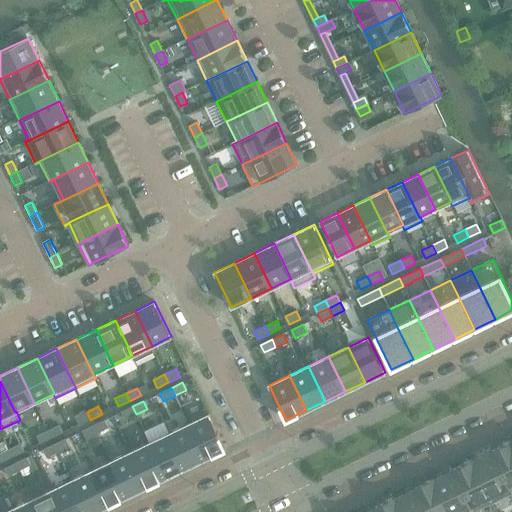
[(136,414),(132,406),(121,412),(124,420),(136,414)]
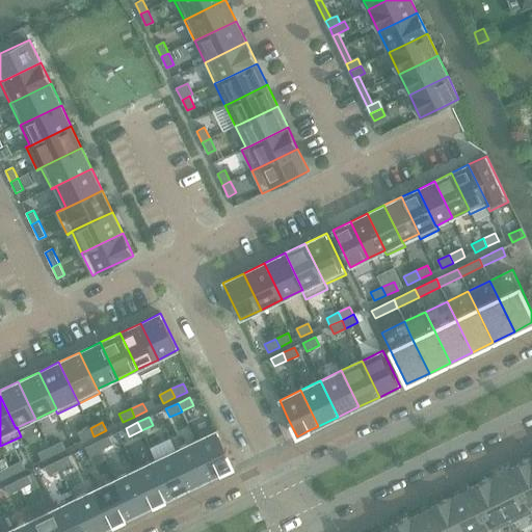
[(94,436),(90,428),(78,433),(82,442),(94,436)]
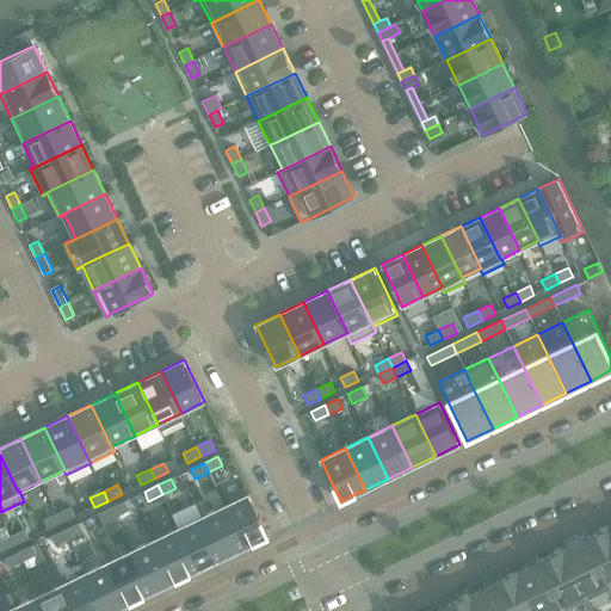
[(259,514),(248,494),(226,505),(246,548),(257,542),(258,542),(270,536),(259,514)]
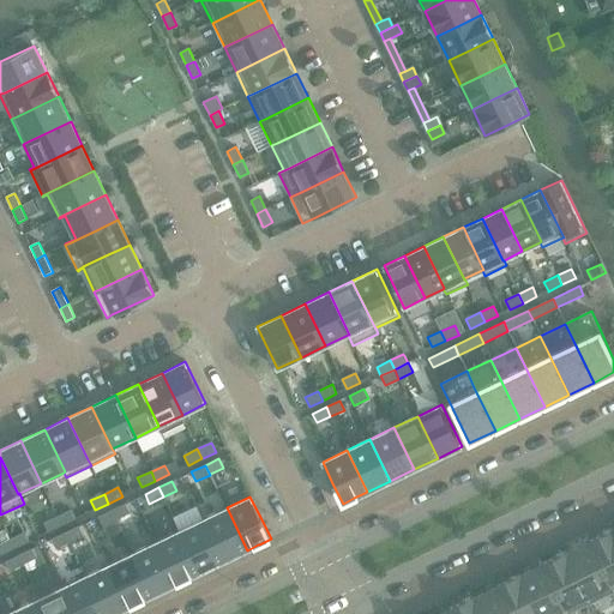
[(130,513),(125,504),(112,510),(116,519),(130,513)]
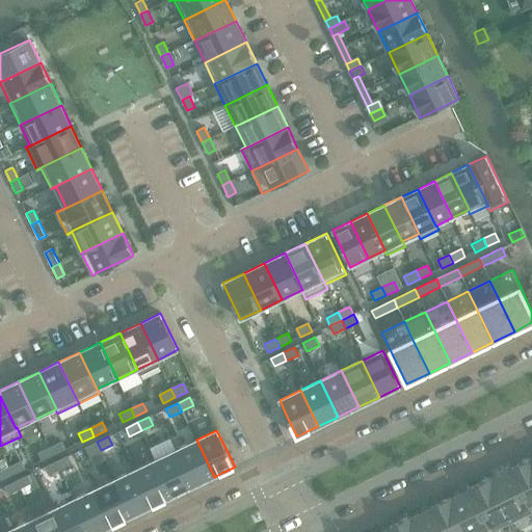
[(214,477),(196,440),(176,450),(193,486),(214,477)]
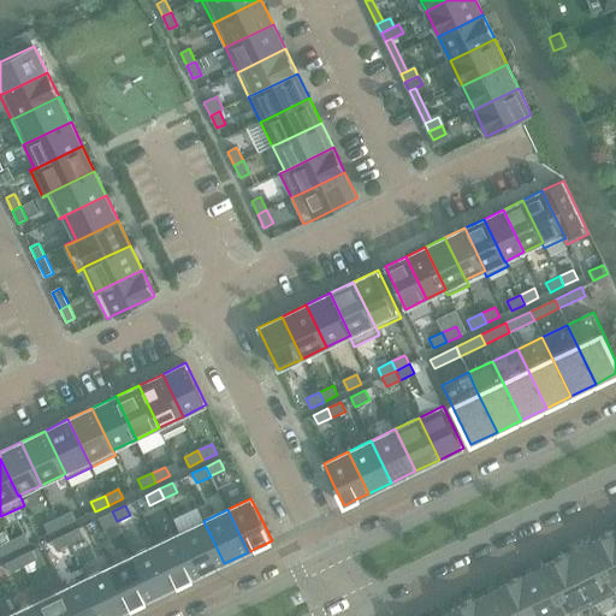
[(71,511),(58,517),(61,527),(76,521),(71,511)]
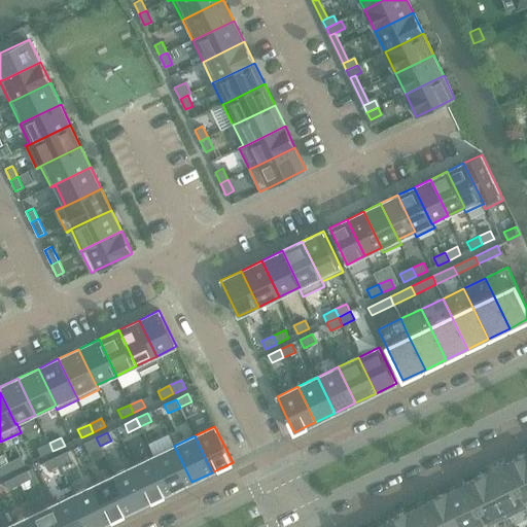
[(100,446),(96,437),(84,444),(89,452),(100,446)]
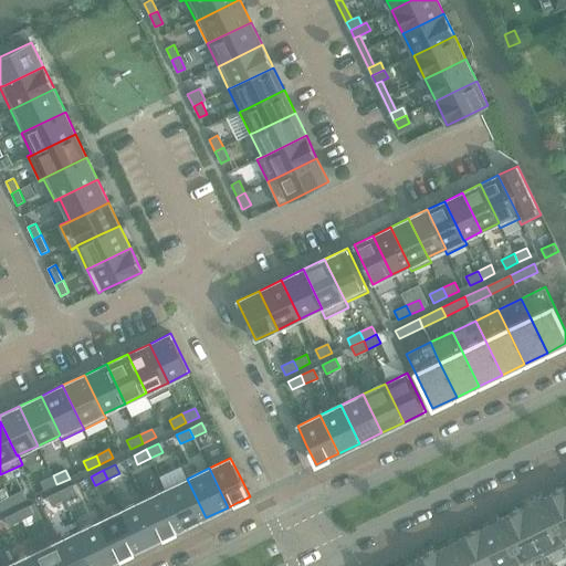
[(56,484),(53,475),(40,482),(44,491),(56,484)]
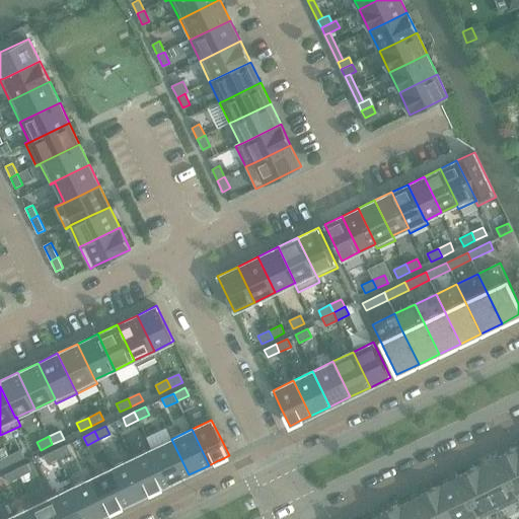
[(189,474),(171,439),(152,448),(169,484),(189,474)]
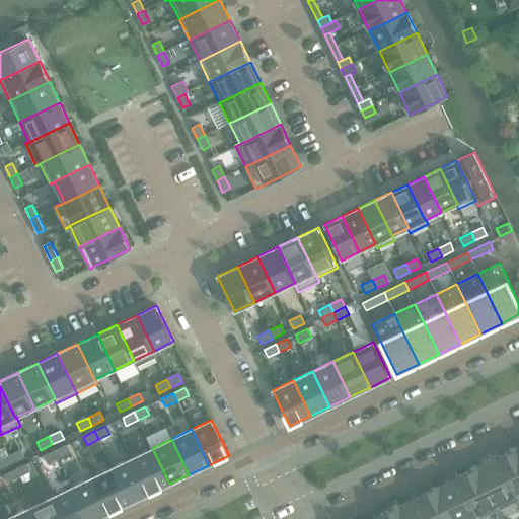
[(70,452),(66,444),(55,450),(59,458),(70,452)]
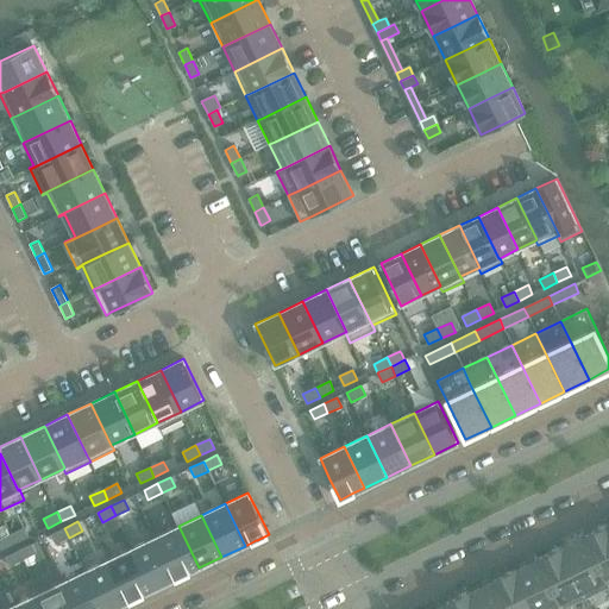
[(608,527),(607,523),(584,535),(595,558),(606,579),(608,585),(608,527)]
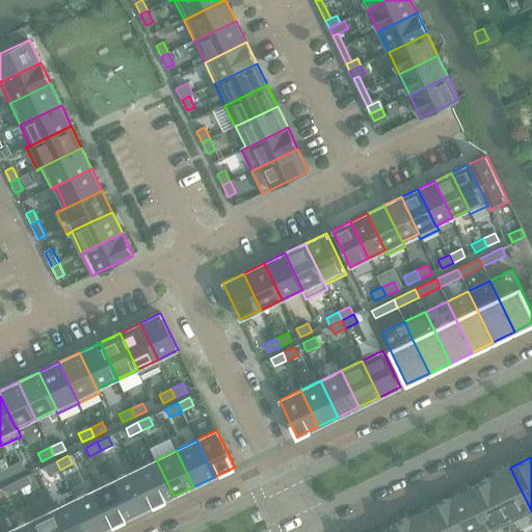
[(156,459),(135,470),(144,487),(153,506),(163,501),(164,501),(174,496),(156,459)]
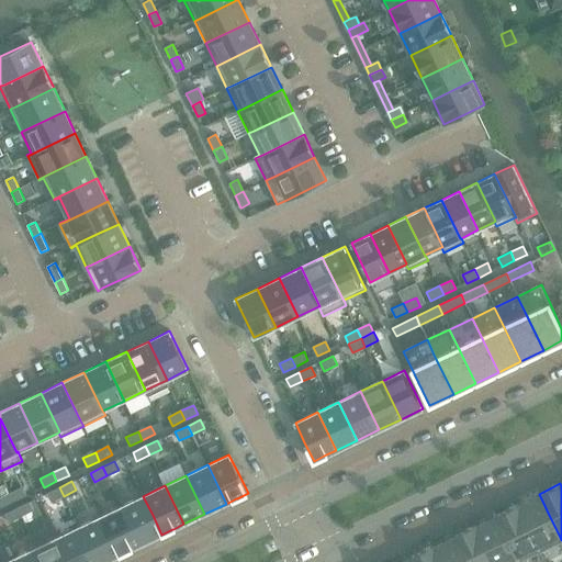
[(22,487),(10,493),(14,502),(26,496),(22,487)]
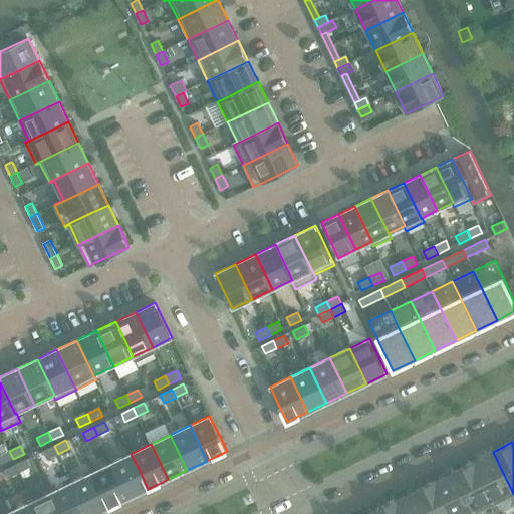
[(58,454),(54,446),(43,451),(47,459),(58,454)]
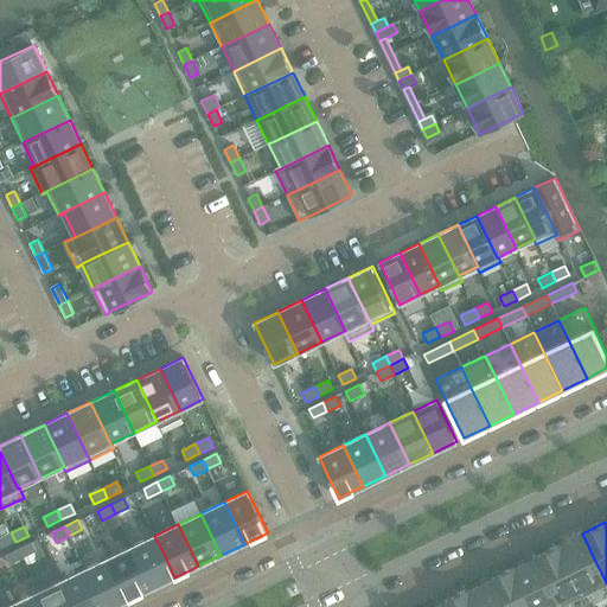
[(16,542),(11,532),(0,537),(0,544),(1,549),(16,542)]
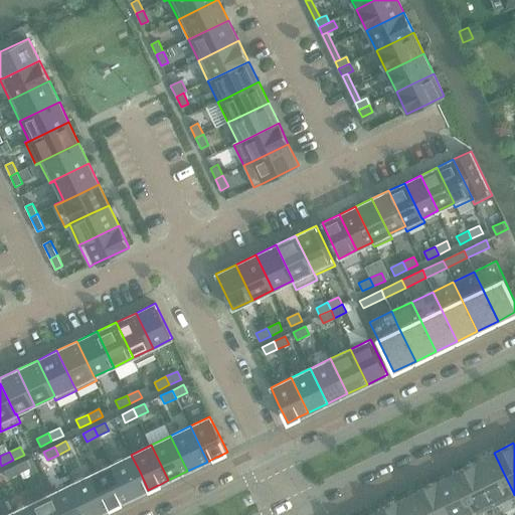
[(503,472),(494,453),(493,453),(494,456),(476,464),(475,462),(474,462),(484,481),(493,500),(496,506),(514,496),(514,495),(512,490),(503,472)]
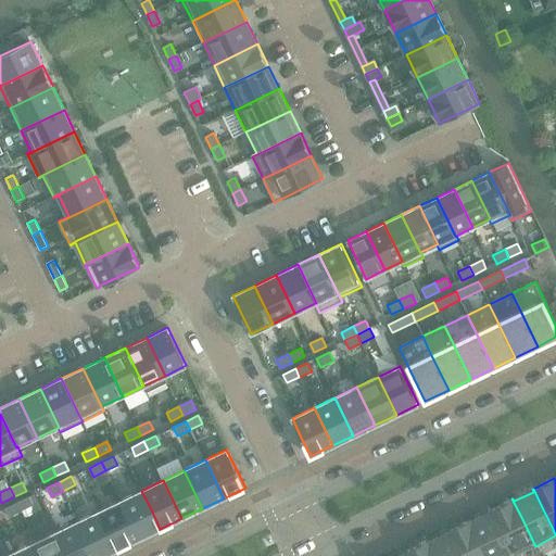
[(141,491),(121,501),(139,539),(160,529),(151,509),(141,491)]
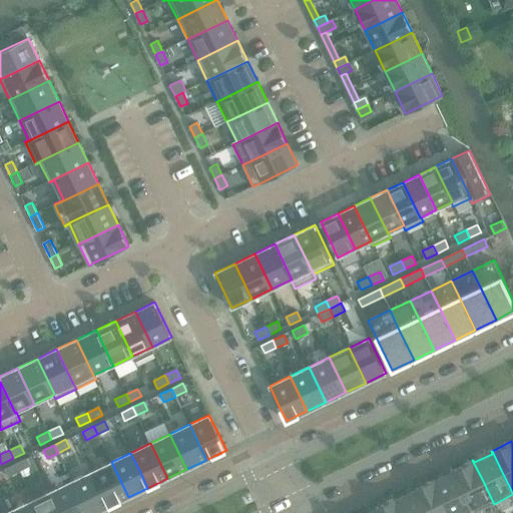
[(30,466),(27,458),(15,464),(19,472),(30,466)]
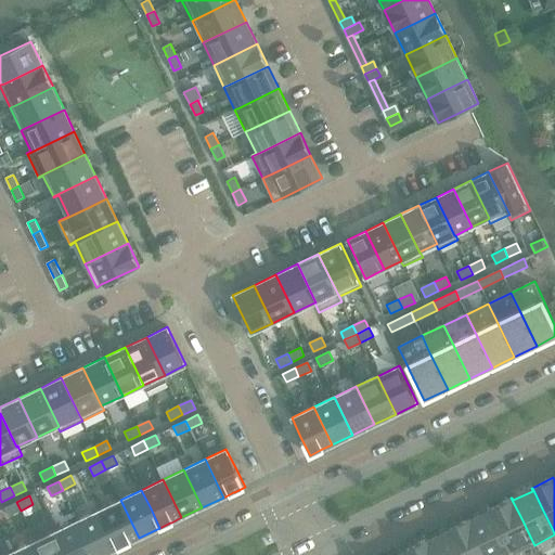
[(521,518),(511,498),(490,508),(500,529),(510,549),(513,554),(514,554),(534,545),(531,539),(521,518)]
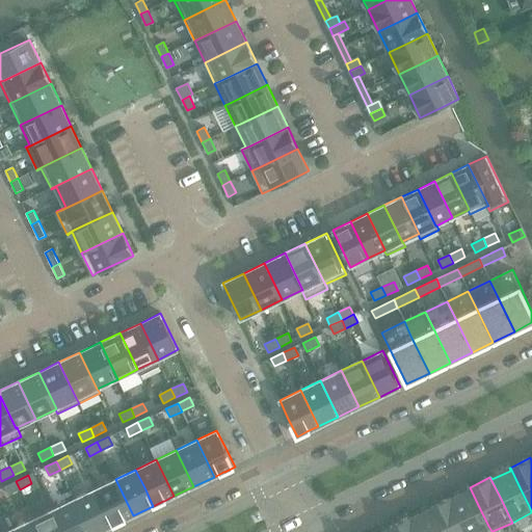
[(133,515),(115,479),(95,488),(104,507),(112,526),(123,521),(124,521),(133,515)]
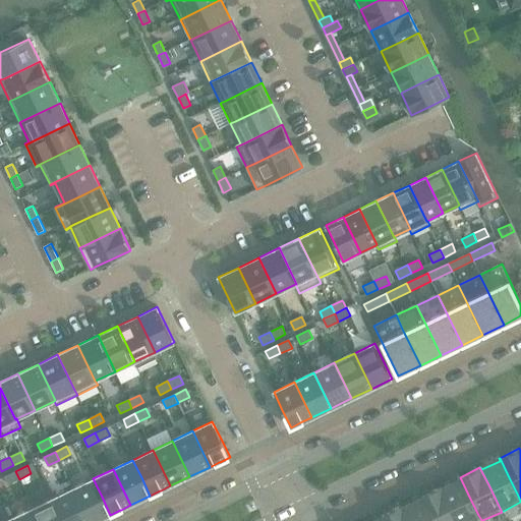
[(19,479),(15,471),(4,476),(8,484),(19,479)]
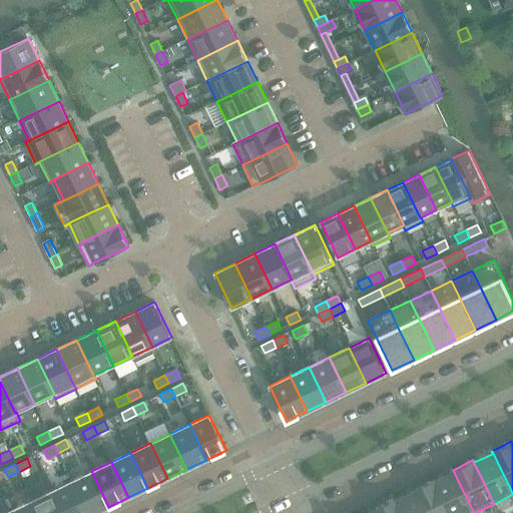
[(462,489),(453,470),(452,470),(453,472),(436,481),(435,478),(434,479),(443,498),(450,512),(474,512),(471,507),(462,489)]
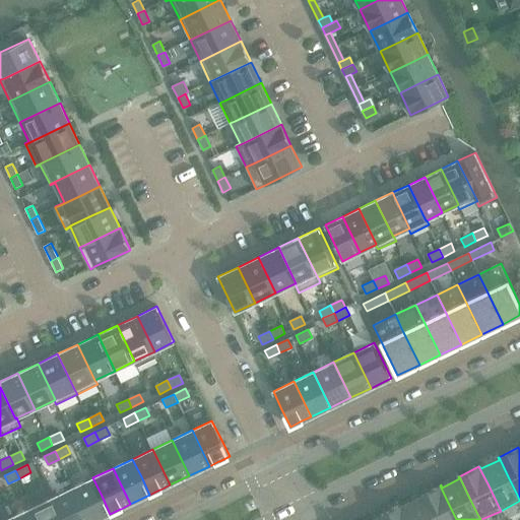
[(92,477),(73,488),(88,519),(96,519),(110,514),(102,496),(92,477)]
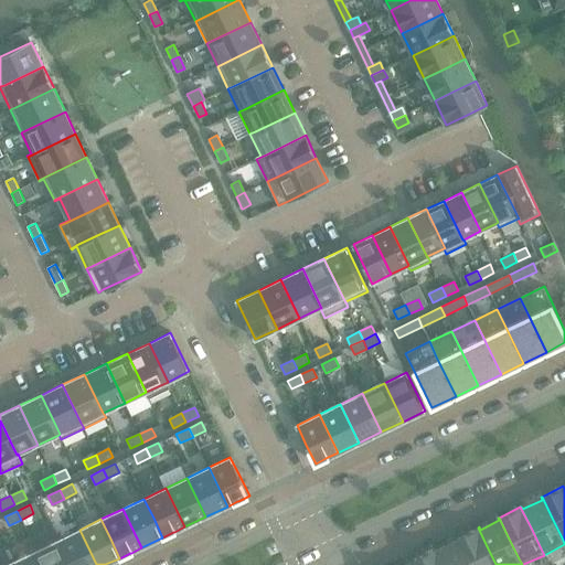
[(496,564),(488,548),(478,528),(467,533),(456,537),(466,558),(469,564),(496,564)]
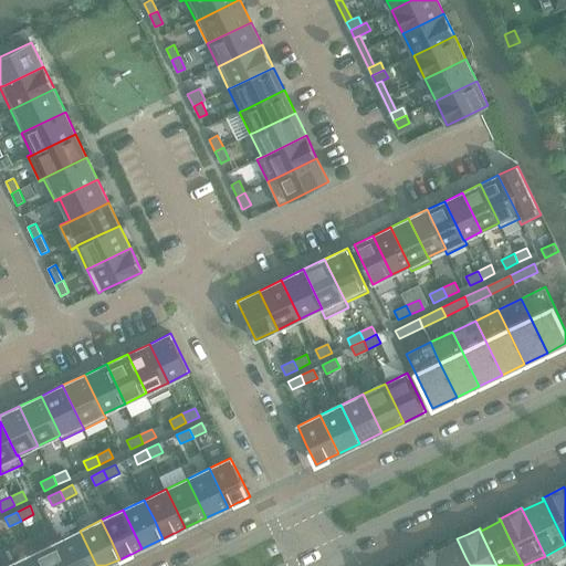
[(96,565),(80,531),(58,541),(69,565),(96,565)]
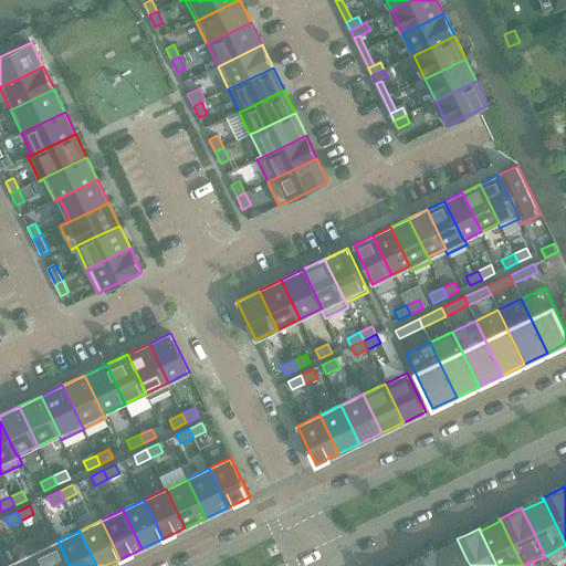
[(470,565),(467,559),(457,538),(456,540),(458,542),(438,552),(437,548),(436,549),(442,565),(470,565)]
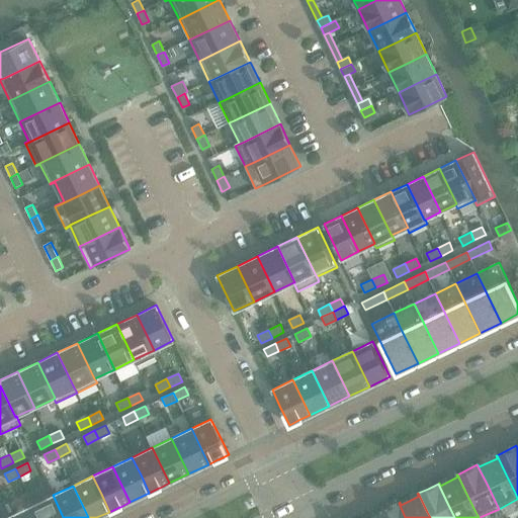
[(63,517),(53,495),(32,505),(38,517),(63,517)]
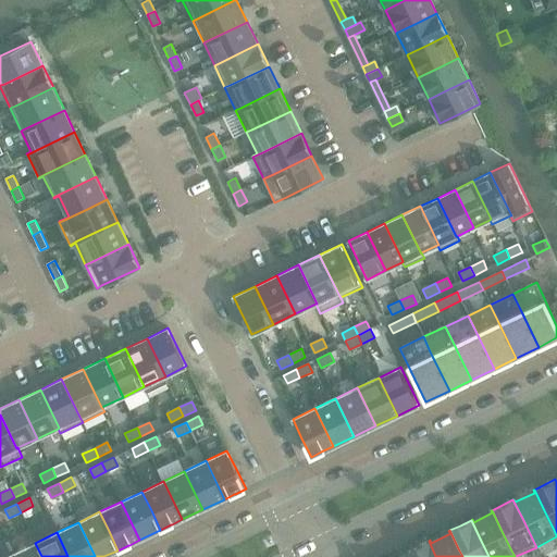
[(435,556),(429,541),(407,551),(409,556),(435,556)]
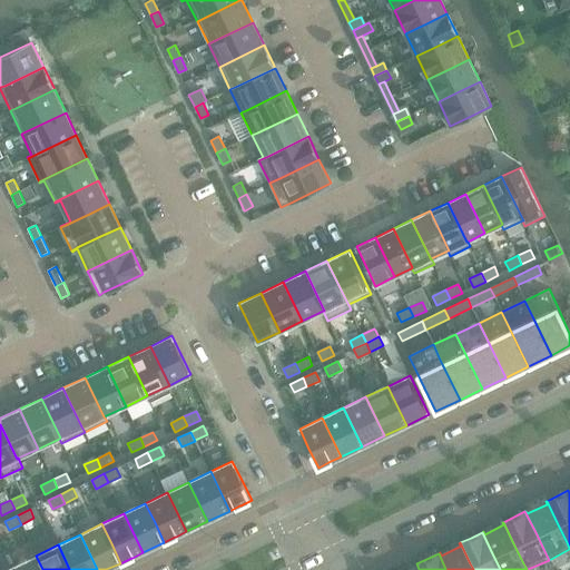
[(42,569),(36,556),(15,566),(16,569),(42,569)]
